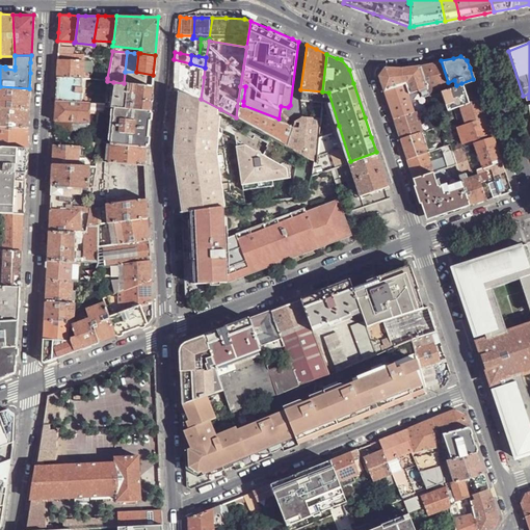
[(56,65),(56,76),(82,77),(82,71),(83,60),(83,59),(57,58),(56,65)]
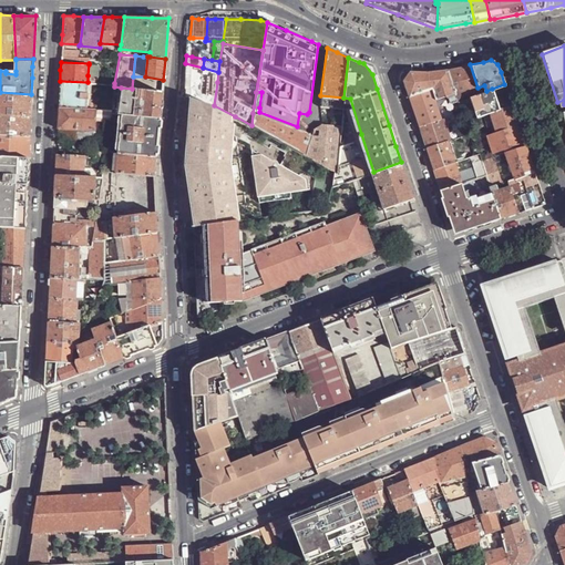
[(203,68),(185,63),(184,72),(192,74),(192,73),(213,80),(212,81),(217,82),(218,72),(203,68)]
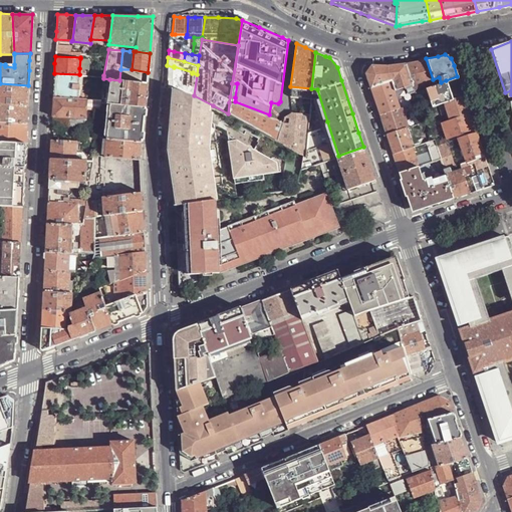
[(415,60),(405,62),(412,83),(412,85),(413,86),(433,79),(426,58),(415,60)]
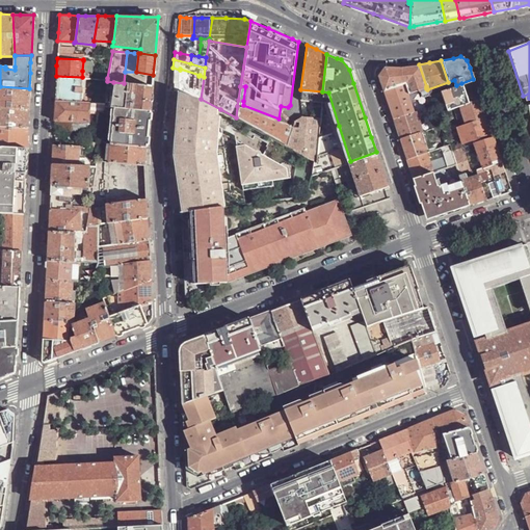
[(378,75),(383,89),(404,82),(406,88),(407,91),(412,90),(418,88),(418,89),(426,86),(419,64),(408,65),(399,67),(385,65),(378,75)]
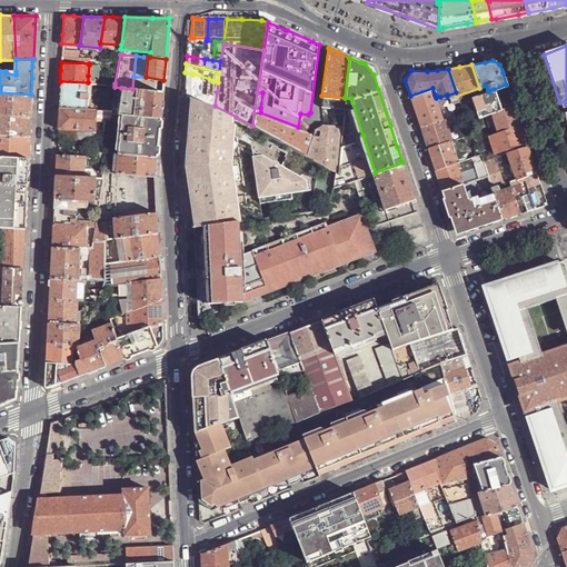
[(192,75),(190,97),(209,103),(212,81),(214,80),(192,73),(192,75)]
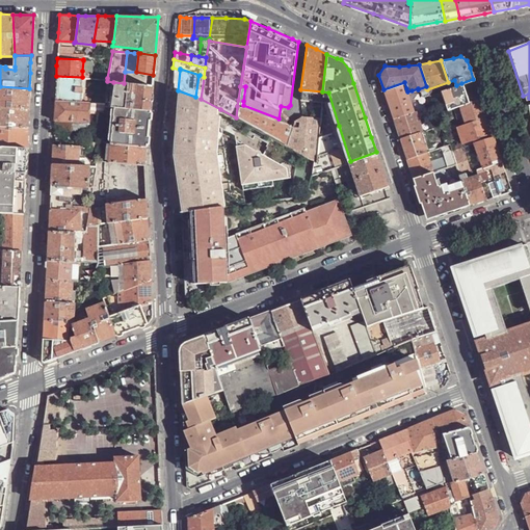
[(152,86),(153,75),(136,72),(125,72),(124,83),(152,86)]
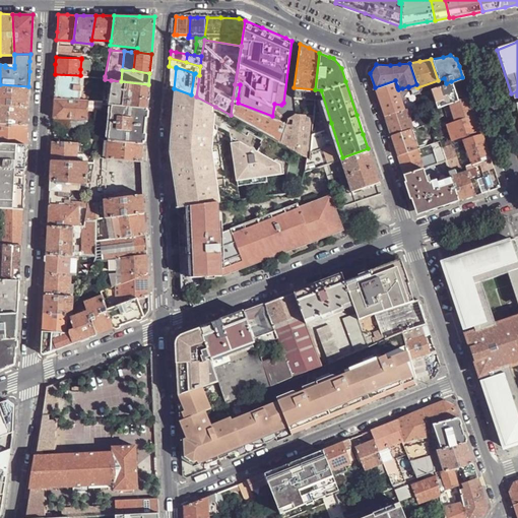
[(54,83),(54,98),(79,99),(80,75),(55,74),(54,83)]
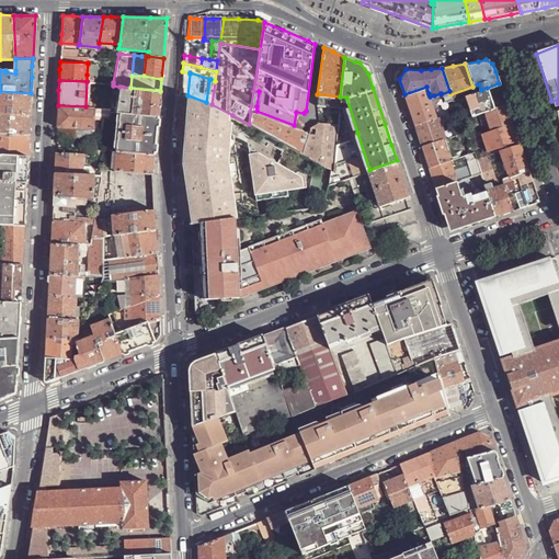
[(215,81),(209,80),(206,102),(212,104),(215,81)]
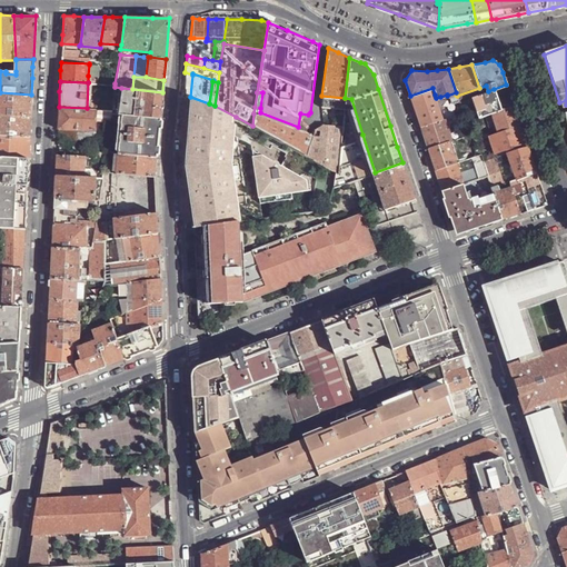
[(121,88),(115,87),(111,109),(111,112),(118,113),(121,88)]
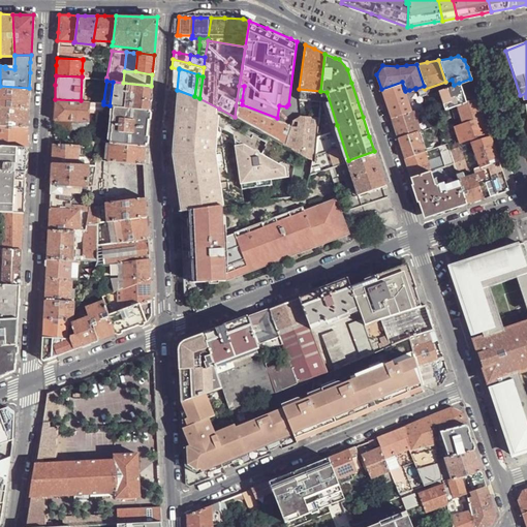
[(149,110),(151,86),(123,83),(113,82),(110,105),(113,105),(149,110)]
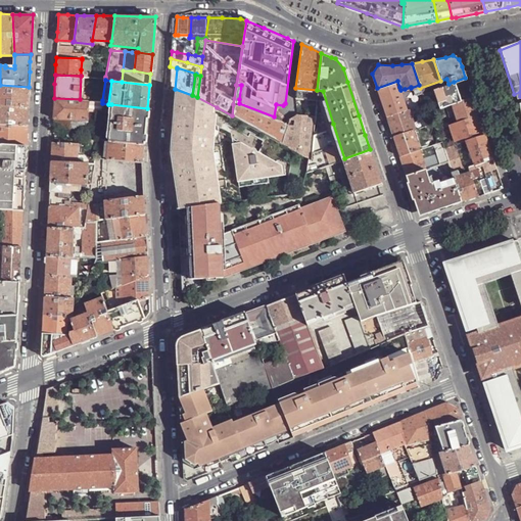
[(377,88),(378,94),(399,87),(397,81),(377,88)]
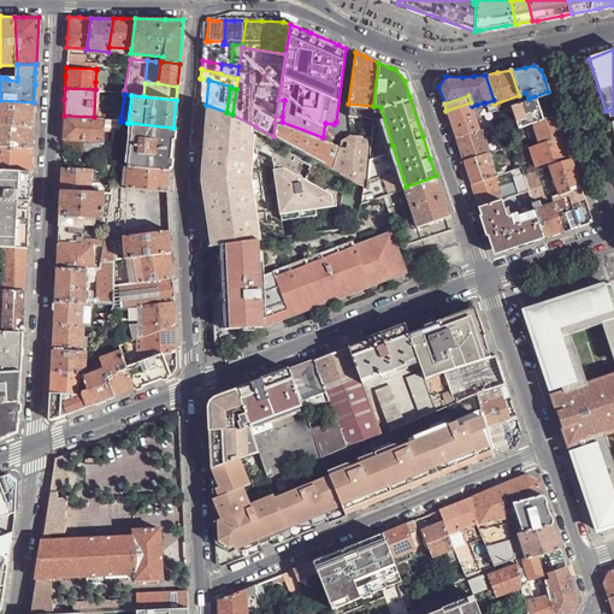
[(521,101),(509,105),(511,111),(517,127),(531,122),(542,118),(538,106),(535,96),(529,99),(521,101)]
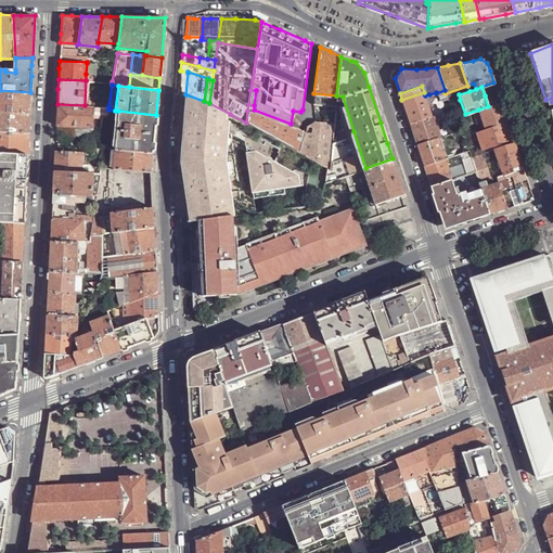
[(30,92),(0,90),(0,111),(29,114),(29,103),(30,92)]
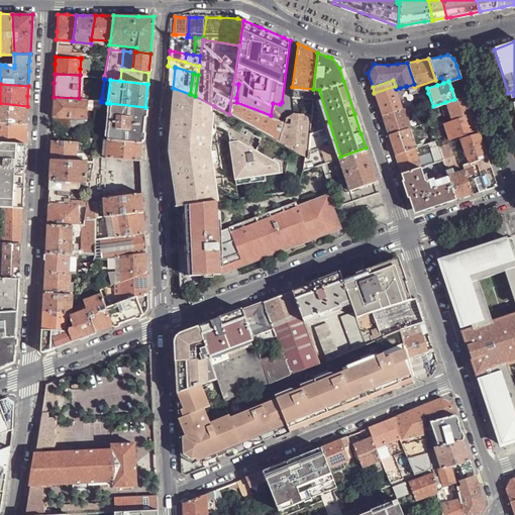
[(313,89),(292,87),(291,95),(312,98),(313,89)]
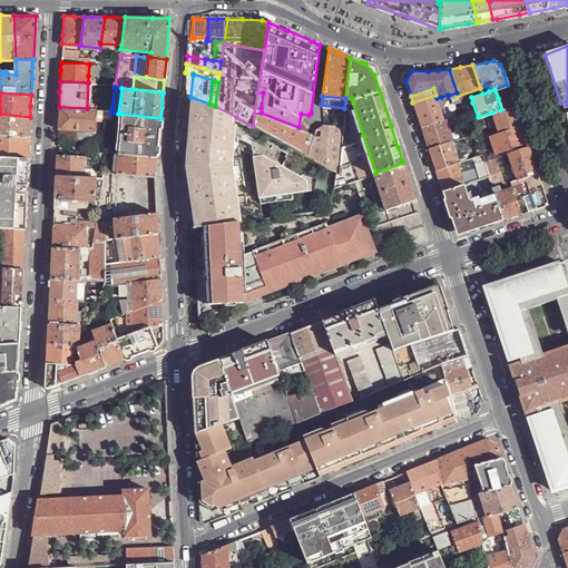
[(209,104),(191,97),(186,166),(192,211),(203,209),(204,226),(232,222),(238,222),(260,218),(257,203),(293,197),(293,192),(312,188),(311,180),(303,176),(301,179),(253,153),(252,146),(234,136),(236,127),(234,126),(236,117),(215,106),(209,104)]
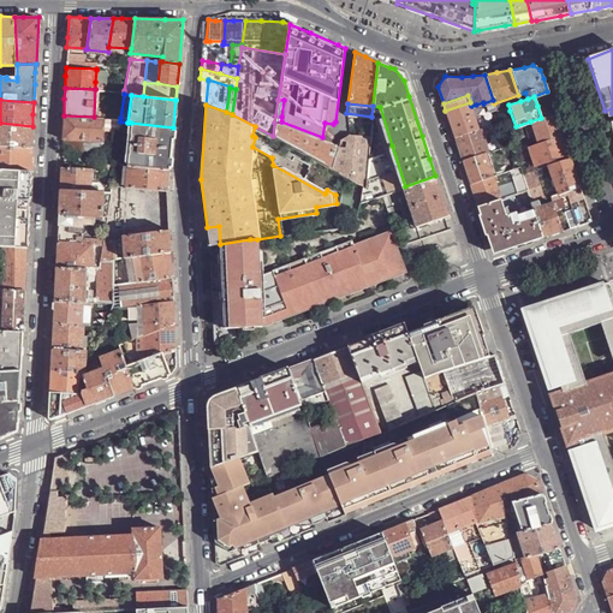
[(469,105),(446,113),(450,125),(454,136),(477,129),(469,105)]
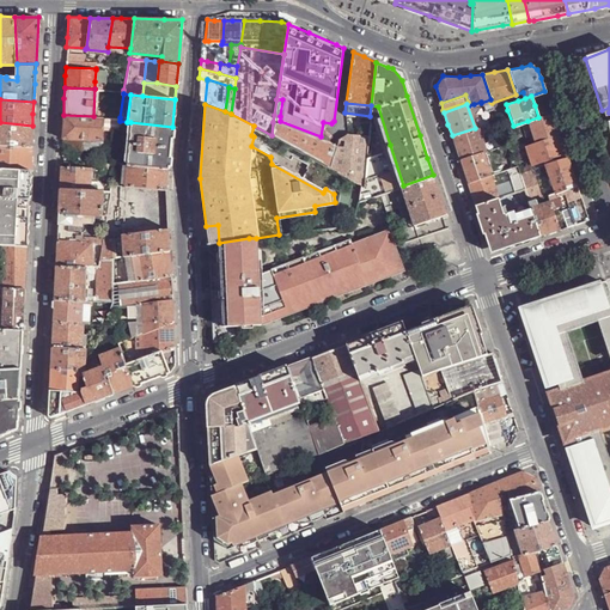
[(378,107),(371,105),(370,116),(370,119),(367,134),(365,153),(390,145),(378,107)]
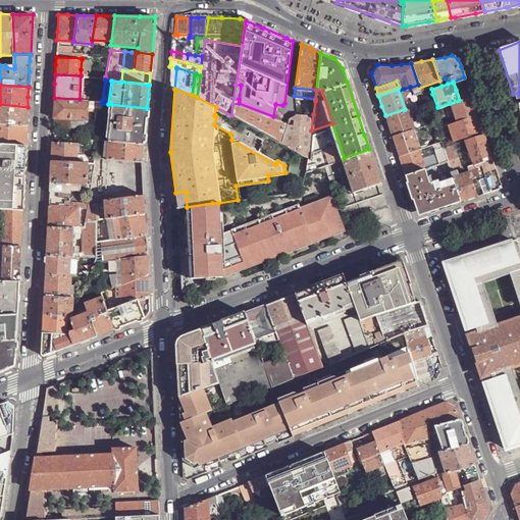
[(424,91),(415,94),(417,102),(418,105),(427,101),(426,96),(424,91)]
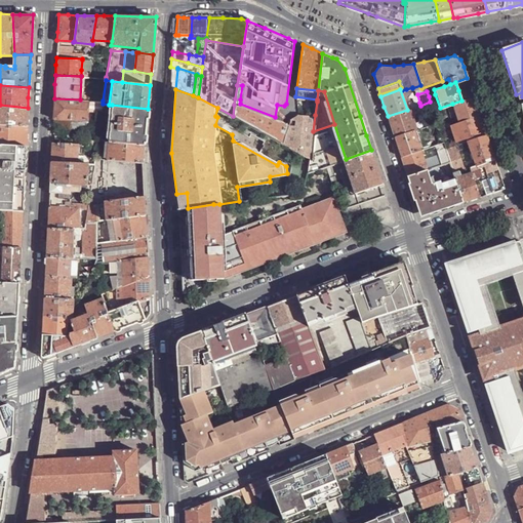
[(461,101),(452,104),(457,119),(458,122),(479,115),(476,104),(473,96),(461,101)]
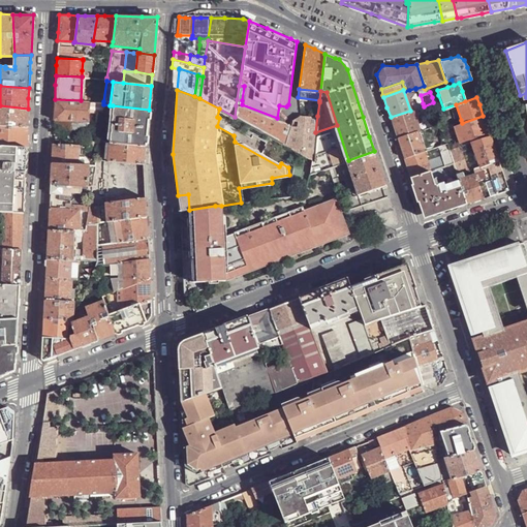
[(54,107),(54,119),(87,120),(88,104),(88,101),(83,101),(81,100),(55,99),(54,107)]
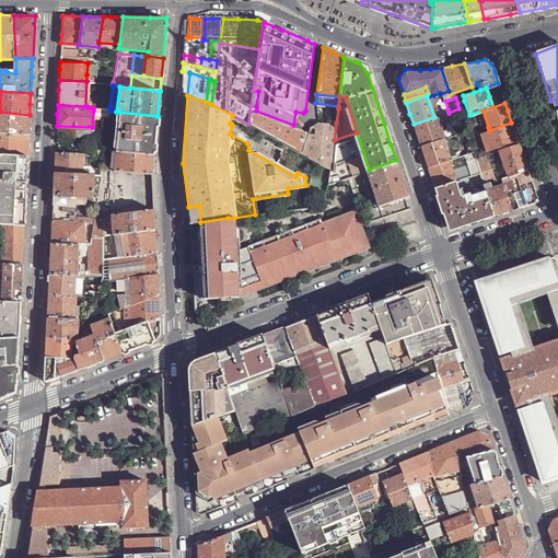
[(256,111),(250,112),(248,124),(302,152),(309,130),(303,129),(293,125),(256,111)]
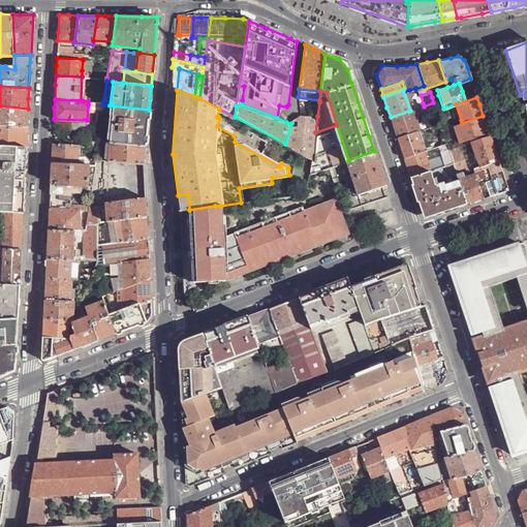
[(28,109),(0,105),(0,124),(27,126),(28,118),(28,109)]
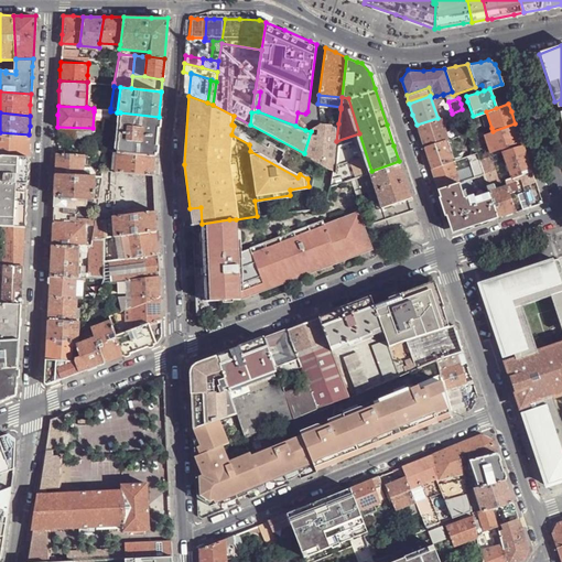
[(155,155),(159,117),(120,112),(119,131),(117,150),(155,155)]
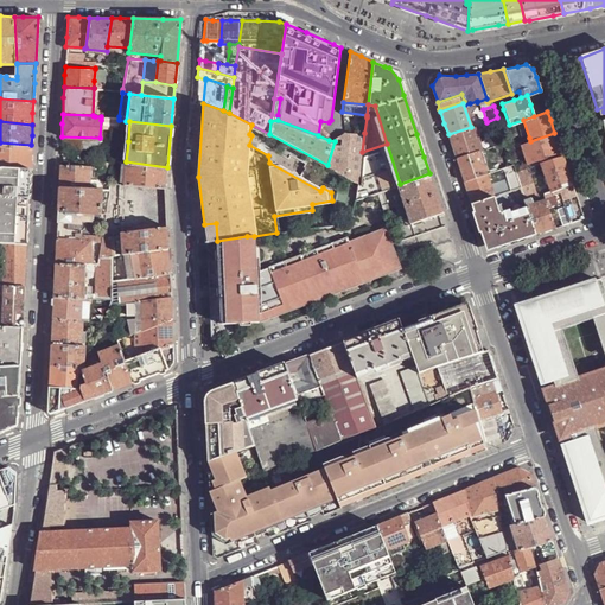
[(471,127),(449,134),(452,146),(456,157),(478,150),(481,148),(473,126),(471,127)]
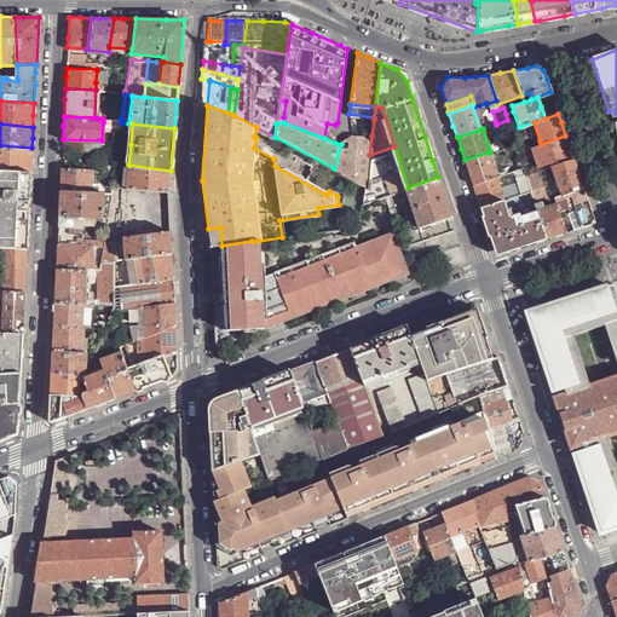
[(372,136),(350,133),(342,138),(341,144),(334,168),(363,184),(365,185),(369,155),(372,136)]
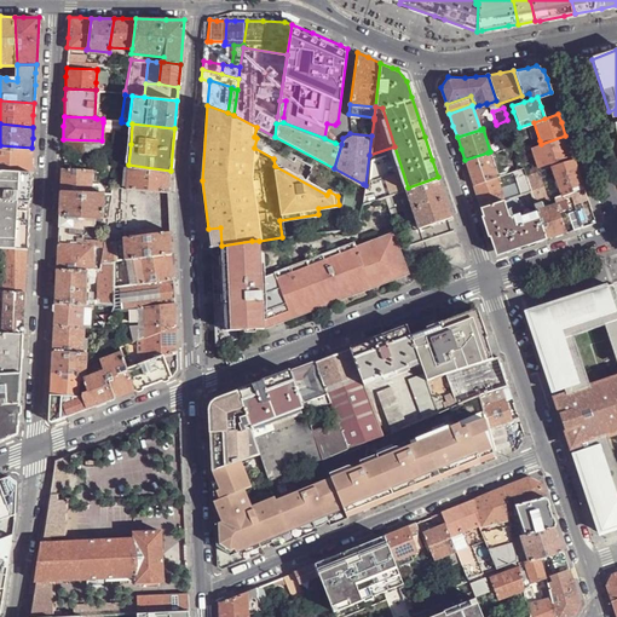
[(537,145),(531,146),(537,166),(549,162),(551,166),(572,157),(569,148),(565,136),(541,144),(537,145)]
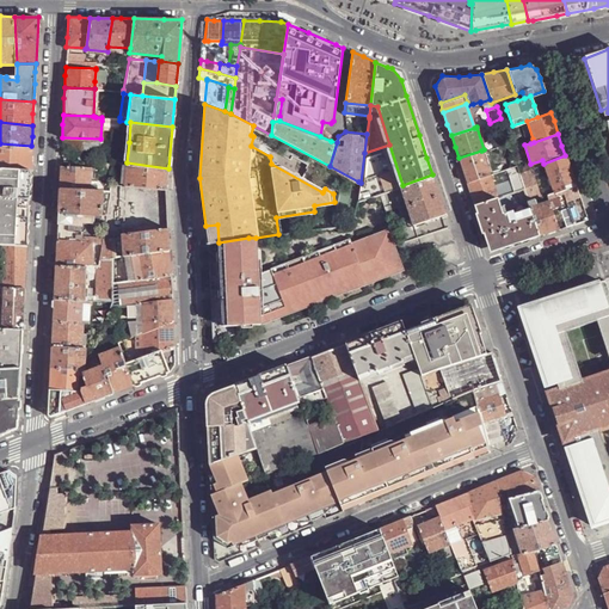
[(31,146),(0,143),(0,166),(30,168),(31,157),(31,146)]
